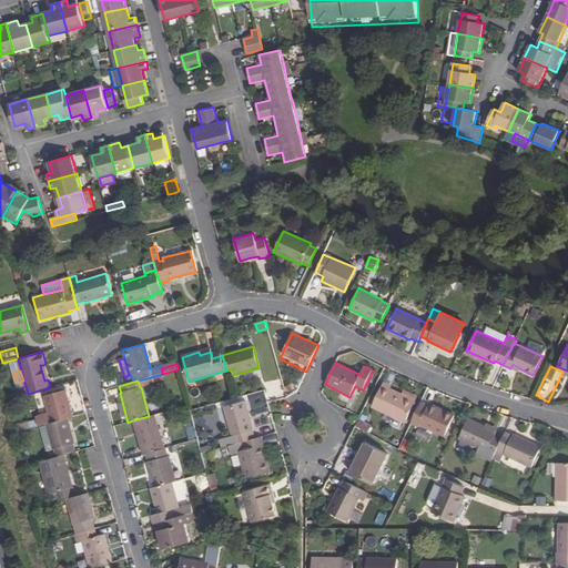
[(405,422),(415,401),(389,388),(391,386),(383,382),(372,405),(405,422)]
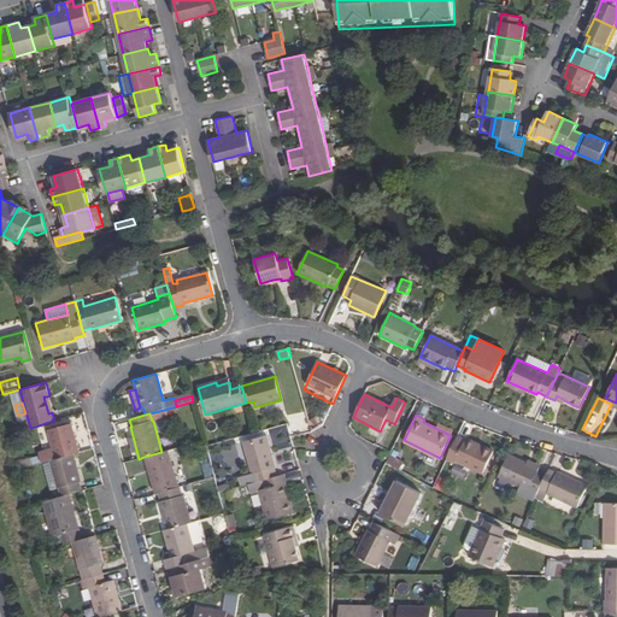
[(78,453),(70,424),(48,430),(57,459),(74,454),(78,453)]
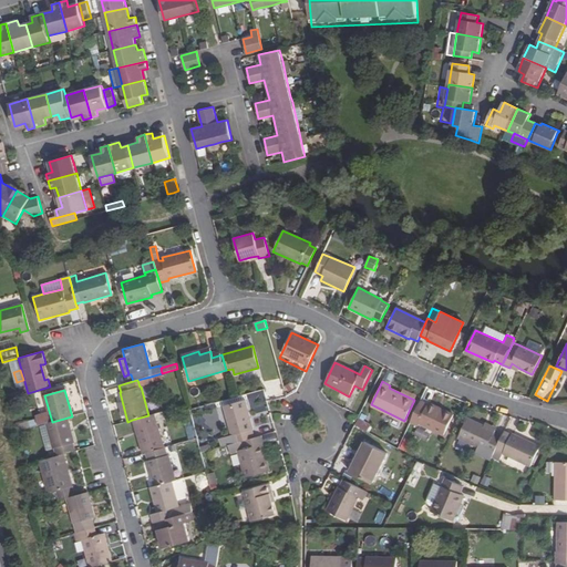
[(253,429),(245,400),(223,405),(230,435),(233,435),(235,443),(237,442),(254,437),(251,430),(253,429)]
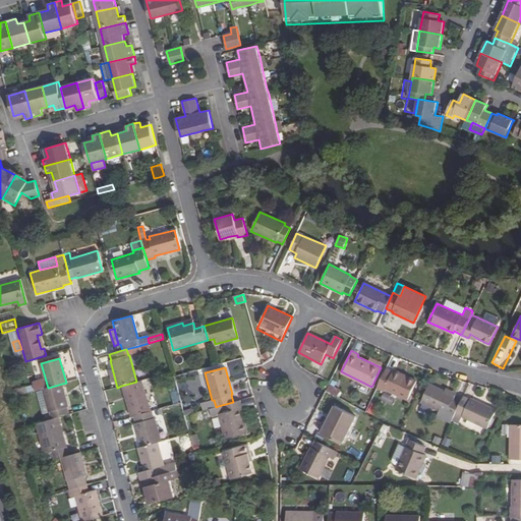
[(393,371),(386,368),(385,371),(377,387),(377,389),(384,393),(385,391),(407,401),(416,381),(407,377),(406,379),(402,377),(403,374),(394,370),(393,371)]
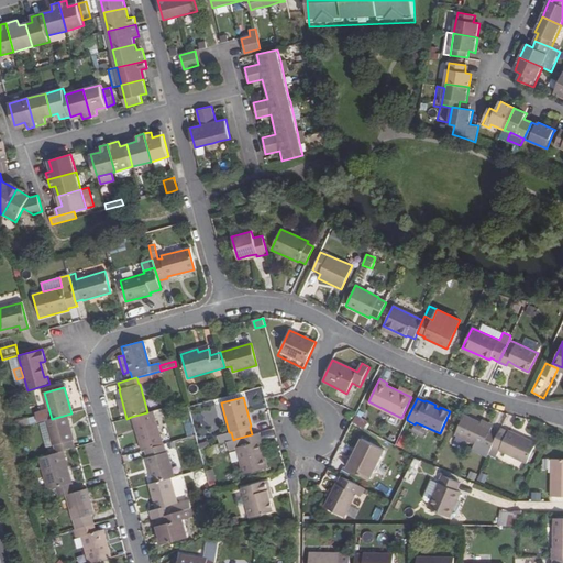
[(161,444),(151,411),(147,412),(131,417),(141,451),(143,450),(161,444)]
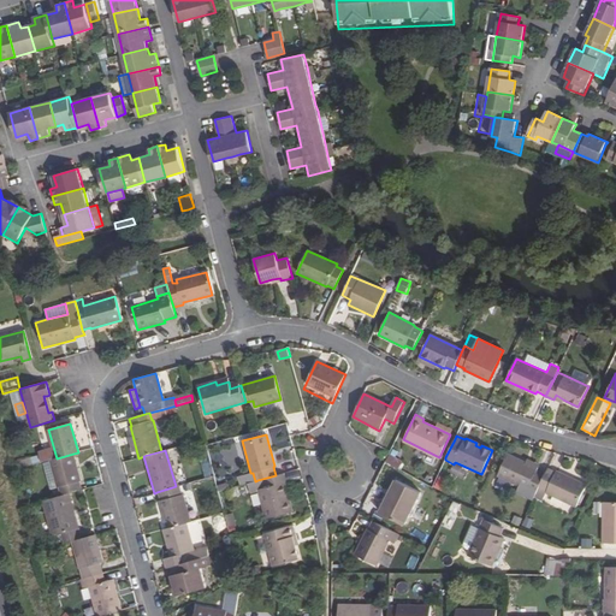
[(81,480),(73,454),(57,458),(51,460),(58,486),(59,486),(63,496),(70,493),(82,490),(80,480),(81,480)]
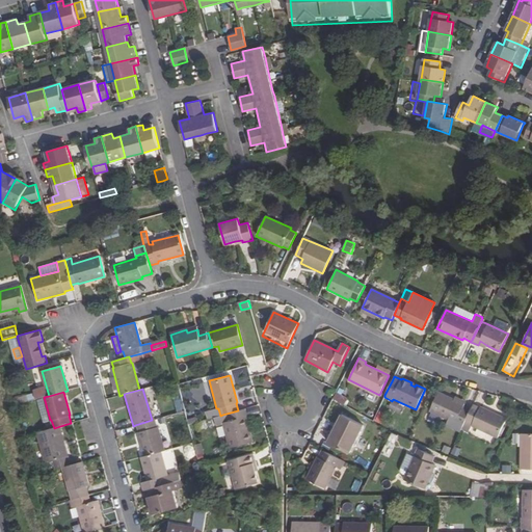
[(466,422),(471,409),(463,406),(463,403),(439,392),(429,410),(448,420),(446,425),(460,432),(466,422)]
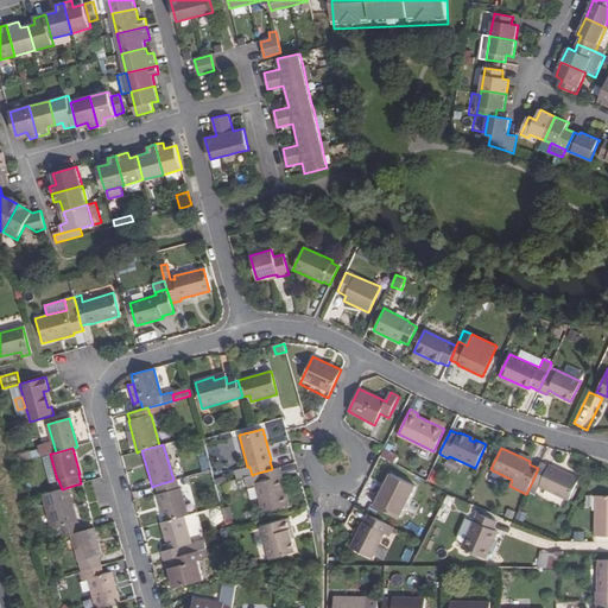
[(382,450),(380,455),(393,462),(396,457),(382,450)]
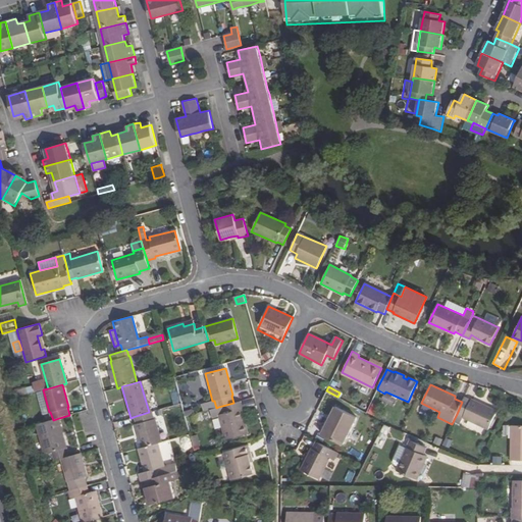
[(177,392),(171,394),(174,405),(180,404),(177,392)]
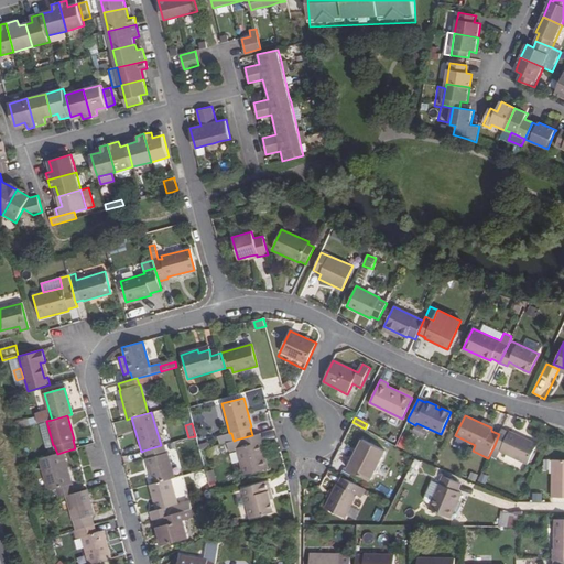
[(527,464),(537,443),(510,431),(509,433),(501,429),(499,434),(494,447),(501,451),(500,452),(527,464)]
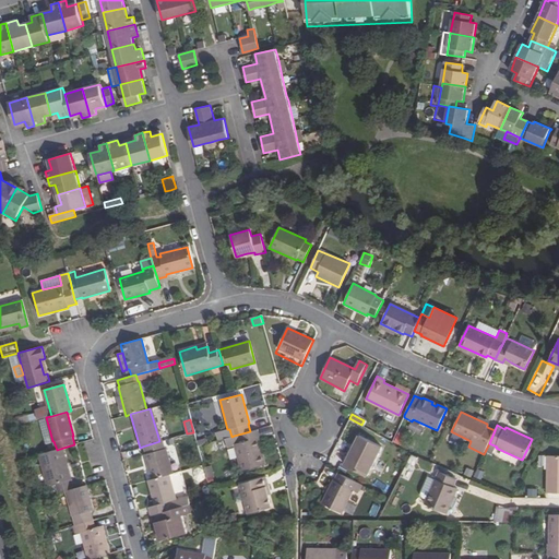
[(259,438),(257,430),(250,431),(234,436),(236,444),(234,445),(240,471),(264,464),(257,439),(259,438)]
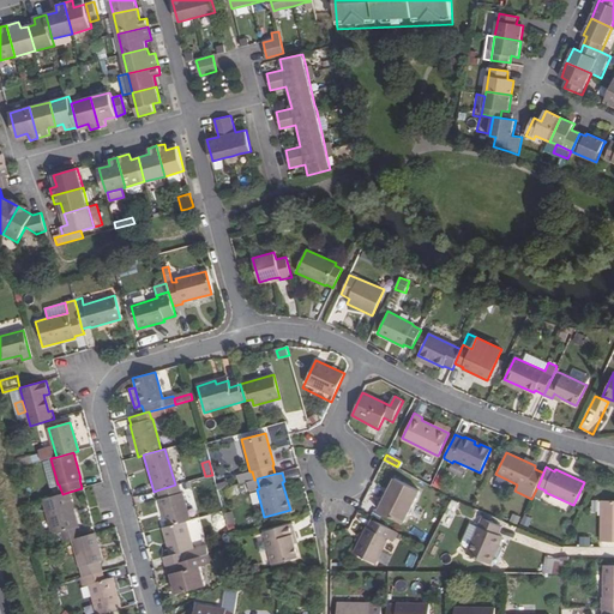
[(433,487),(441,489),(446,477),(438,475),(433,487)]
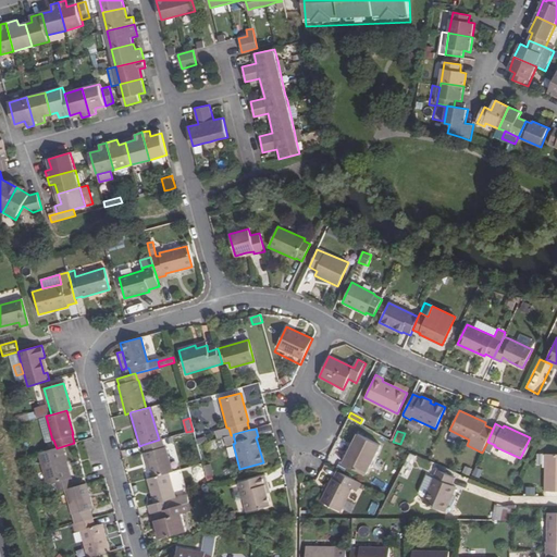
[(380,445),(358,434),(343,463),(366,474),(380,445)]
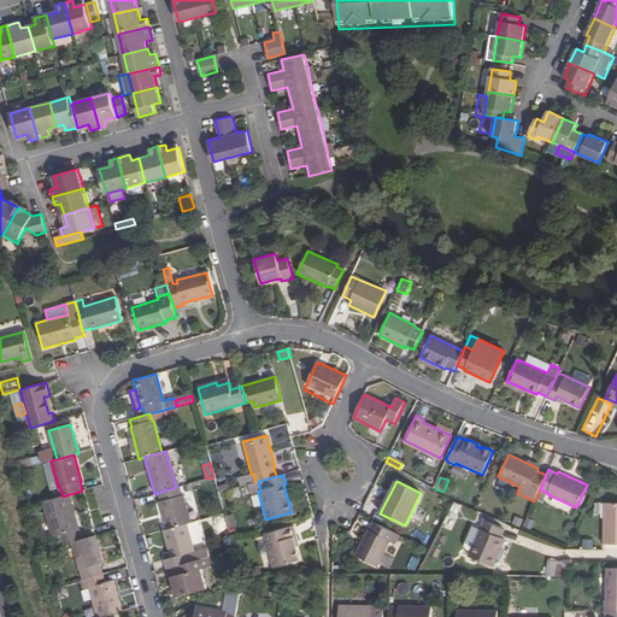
[(192,523),(183,495),(180,497),(177,487),(176,487),(157,493),(168,529),(188,524),(192,523)]
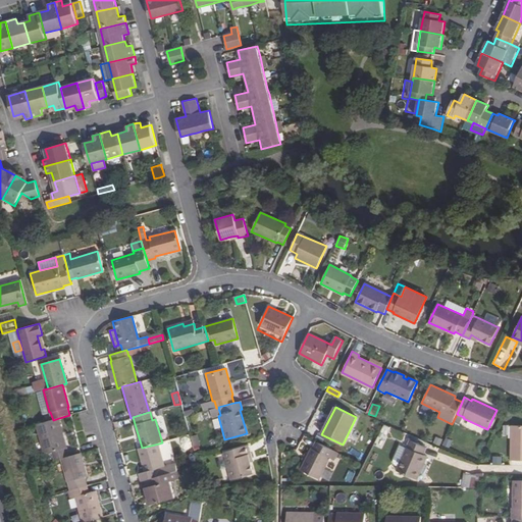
[(63,432),(59,418),(53,420),(38,424),(46,453),(51,452),(53,461),(61,459),(68,457),(61,433),(63,432)]
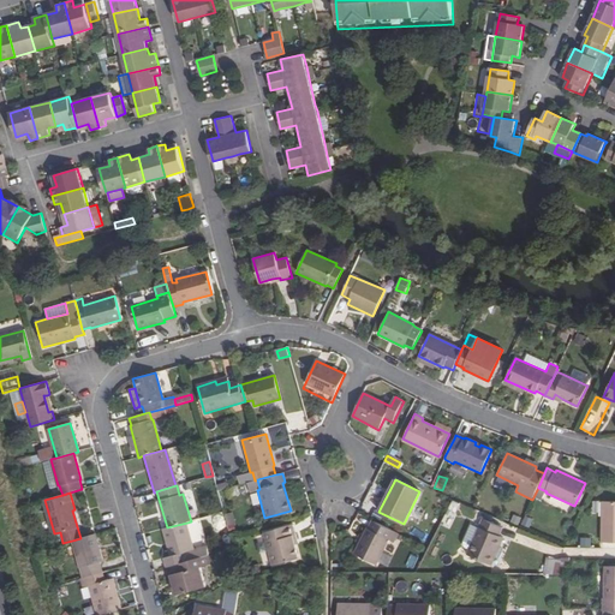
[(614,501),(601,502),(601,542),(614,542),(614,501)]
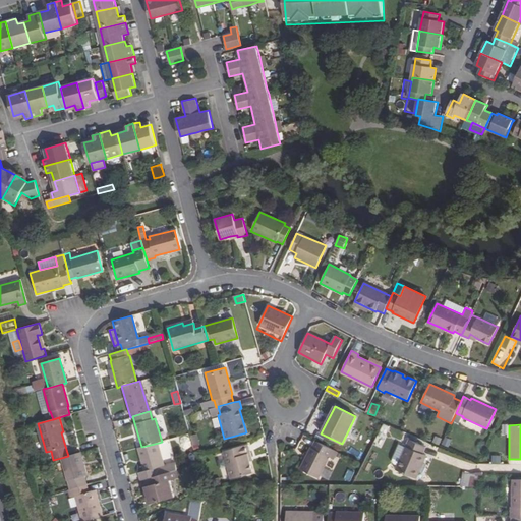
[(421,464),(425,455),(421,454),(424,447),(408,440),(405,447),(397,465),(395,470),(415,478),(418,472),(421,464)]
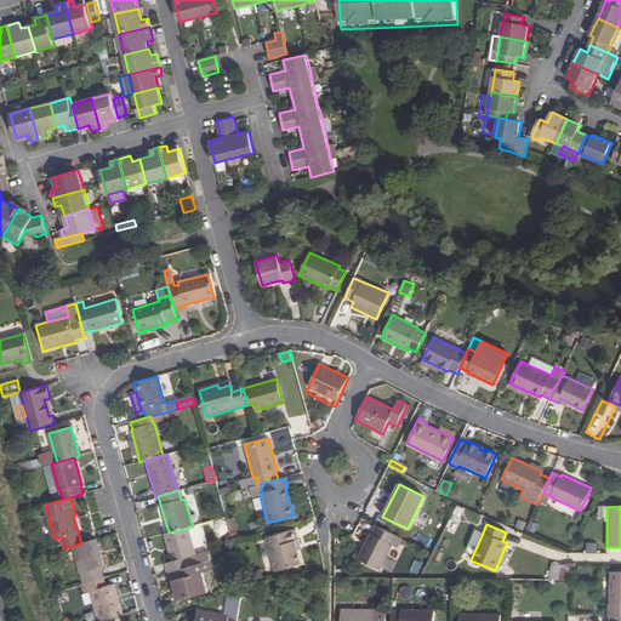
[(379,569),(392,545),(397,547),(402,539),(377,525),(372,535),(370,534),(357,559),(379,569)]
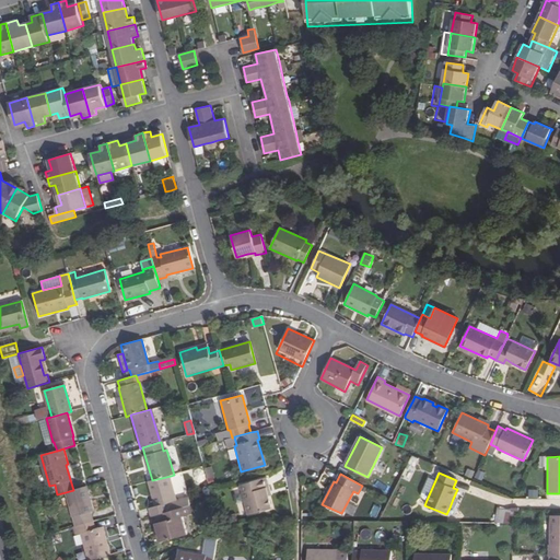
[(177,500),(171,476),(152,480),(149,481),(156,506),(150,509),(151,515),(174,510),(190,505),(188,498),(177,500)]
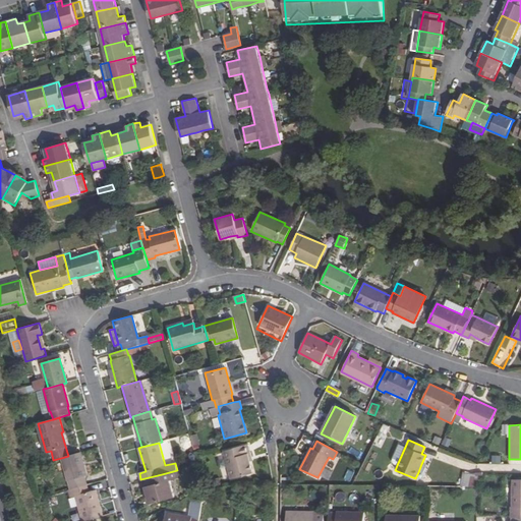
[(393,463),(397,465),(405,447),(398,444),(391,460),(393,463)]
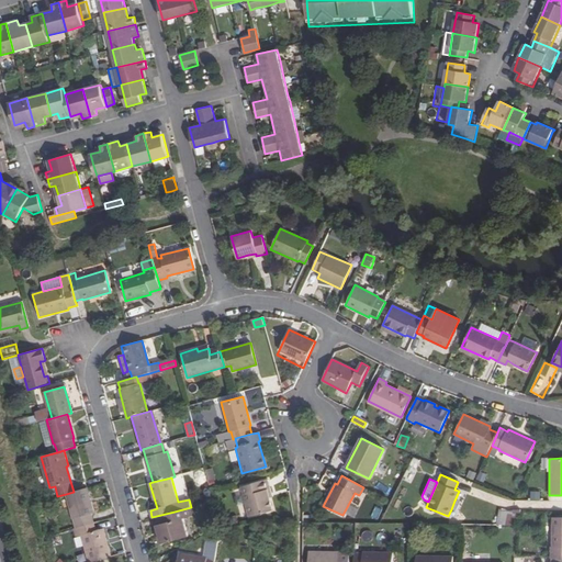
[(268,491),(265,481),(239,487),(247,518),(271,512),(268,497),(262,499),(260,493),(268,491)]
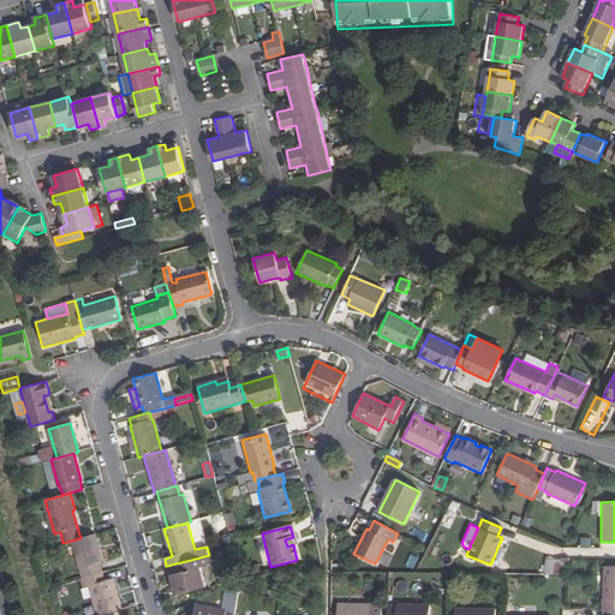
[(103,561),(96,533),(81,538),(72,541),(79,568),(83,578),(103,572),(100,561),(103,561)]
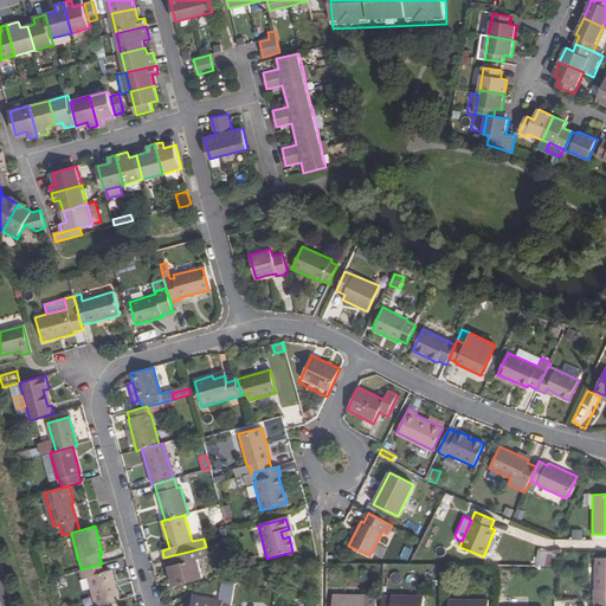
[(497,543),(490,540),(487,549),(494,552),(497,543)]
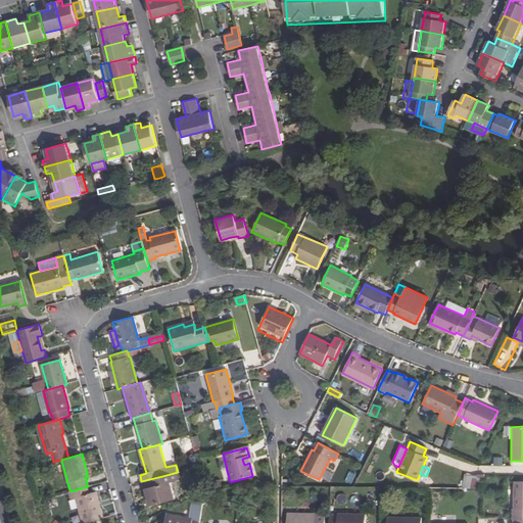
[(170,501),(162,476),(141,481),(143,489),(145,489),(150,505),(170,501)]
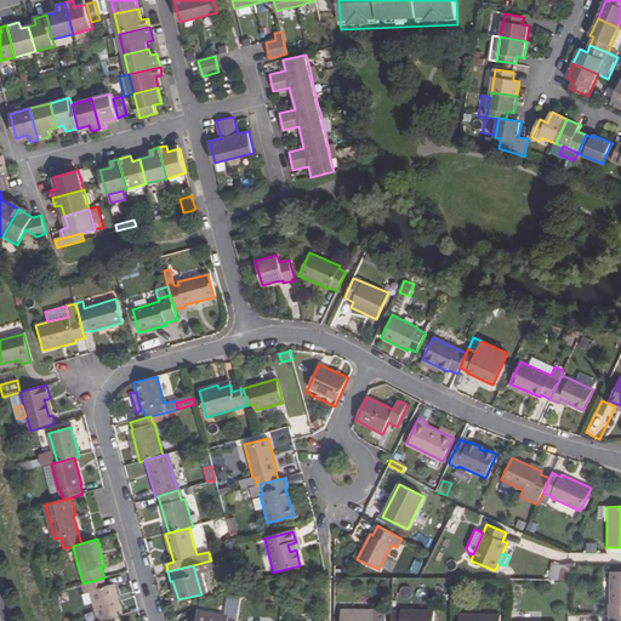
[(568,580),(574,568),(551,568),(551,580),(568,580)]
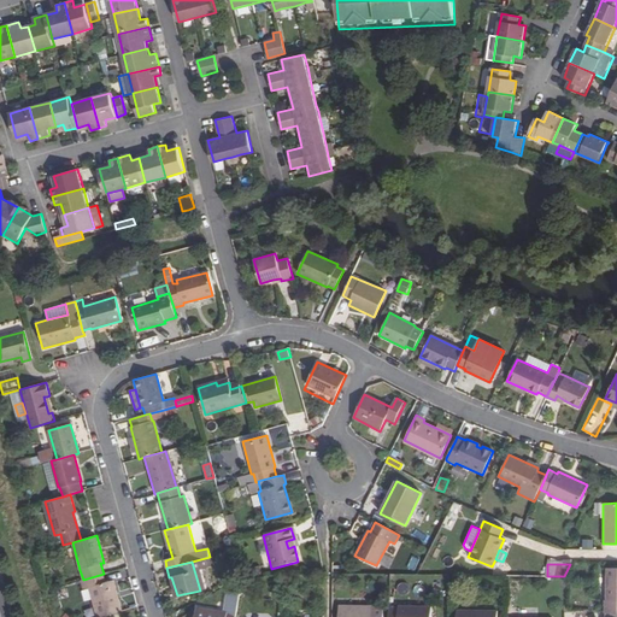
[(616,566),(606,568),(605,612),(616,612),(616,566)]
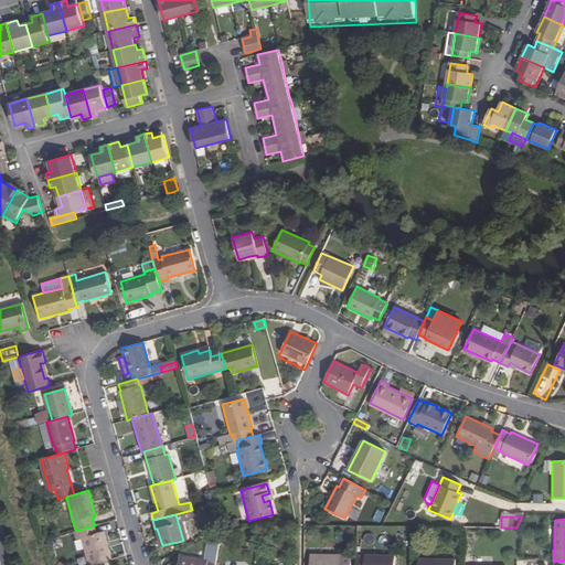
[(91,564),(112,560),(104,532),(97,533),(95,525),(76,531),(73,532),(75,540),(82,537),(88,564),(91,564)]
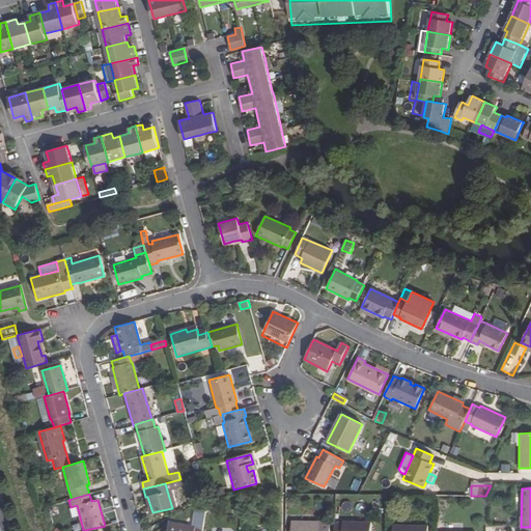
[(206,510),(198,509),(196,525),(203,526),(206,510)]
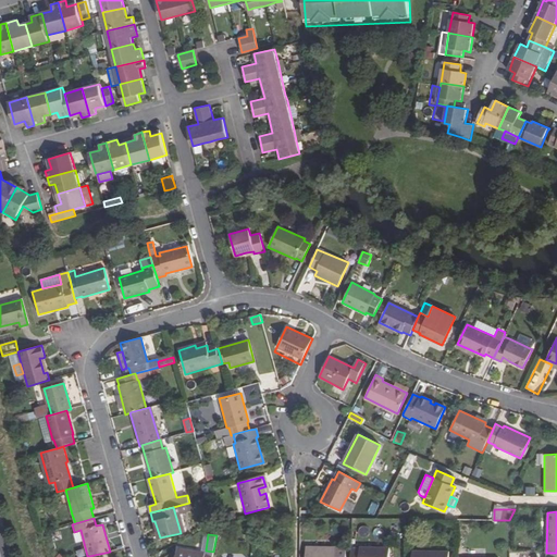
[(344,556),(344,547),(305,546),(304,556),(344,556)]
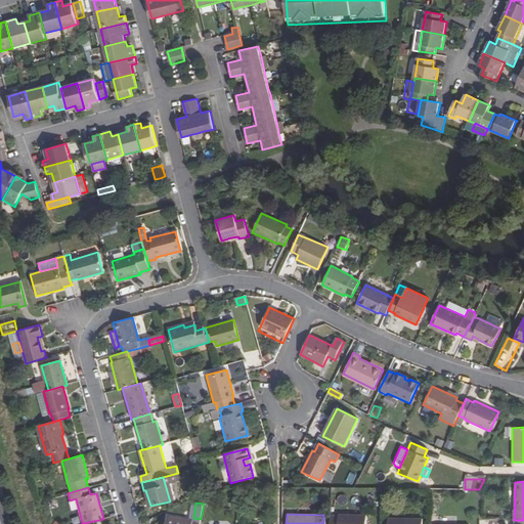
[(338,516),(331,517),(330,523),(374,523),(375,515),(338,514),(338,516)]
